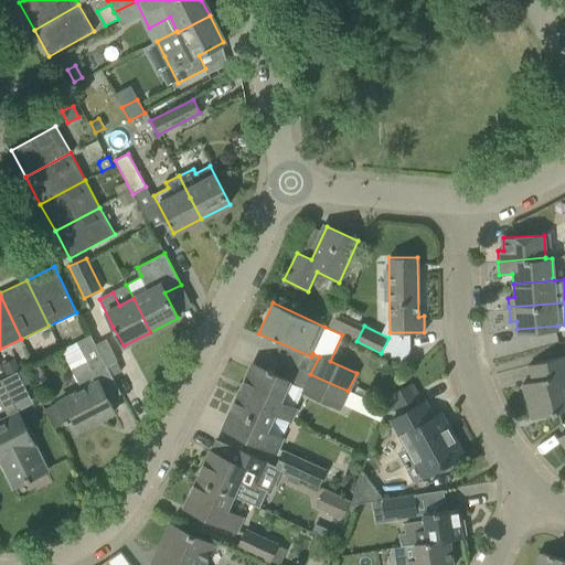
[(112,376),(106,366),(106,365),(95,345),(91,336),(77,342),(83,354),(87,361),(71,370),(82,390),(77,392),(59,402),(66,417),(64,419),(65,423),(68,422),(75,433),(114,413),(107,401),(120,394),(112,376)]
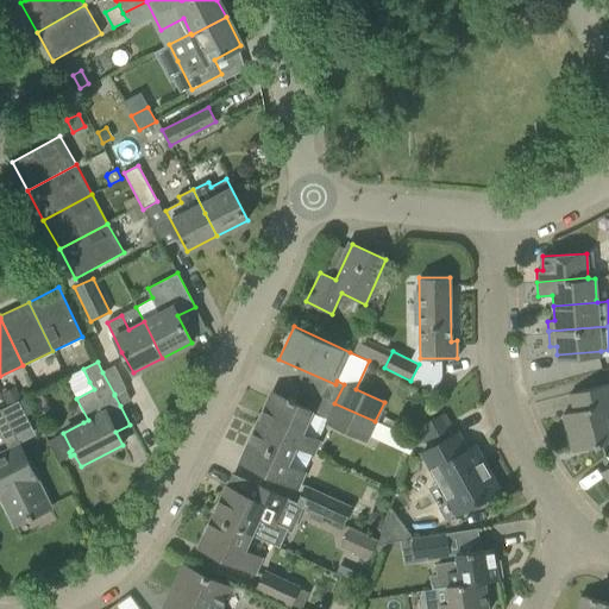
[(114,365),(102,371),(102,372),(114,394),(124,388),(125,388),(114,365)]
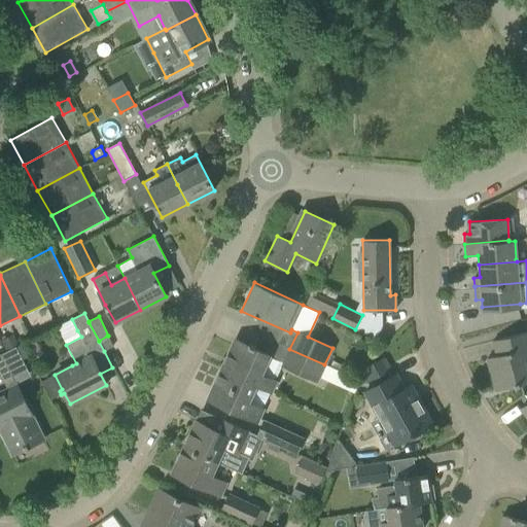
[(492,341),(496,356),(487,358),(495,391),(526,382),(526,374),(524,360),(526,359),(526,331),(492,341)]
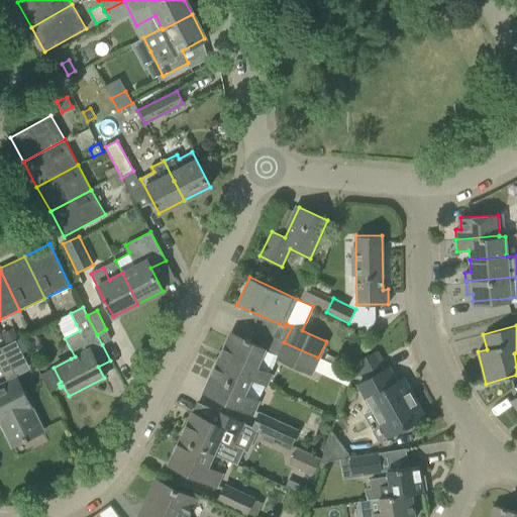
[(12,328),(1,333),(6,343),(16,338),(12,328)]
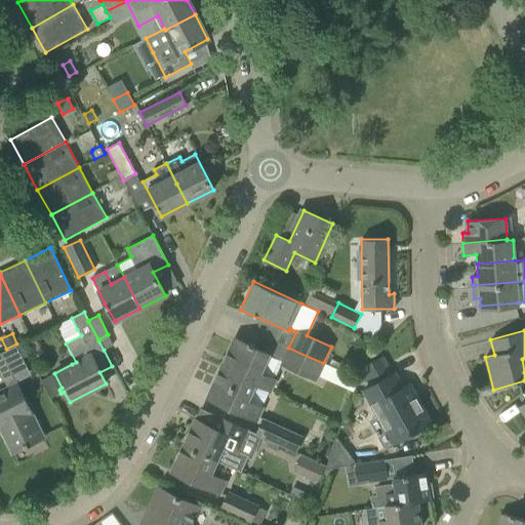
[(107,334),(98,339),(98,340),(104,350),(112,345),(107,334)]
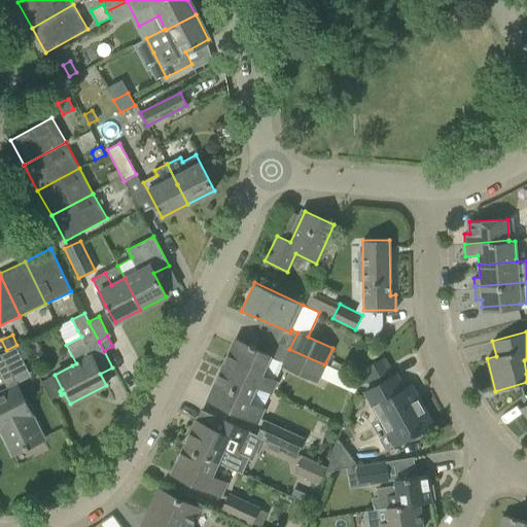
[(262,375),(271,356),(269,355),(259,351),(260,349),(255,346),(254,348),(236,340),(221,370),(255,385),(257,386),(256,387),(272,393),(278,381),(262,375)]
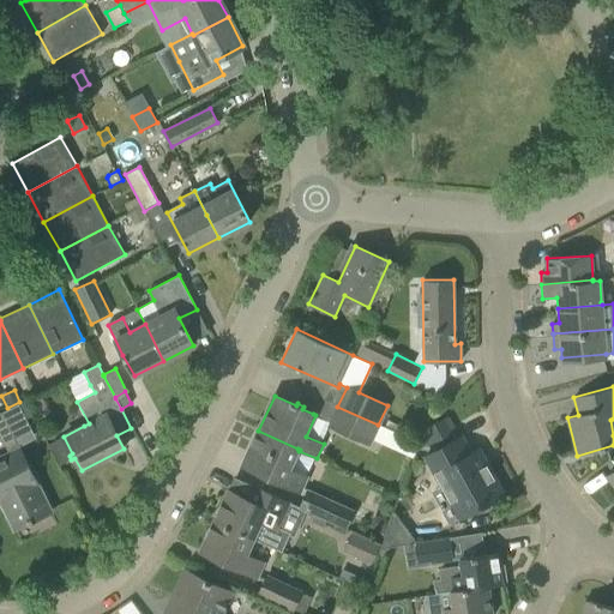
[(378,425),(337,407),(330,422),(329,426),(369,444),(378,425)]
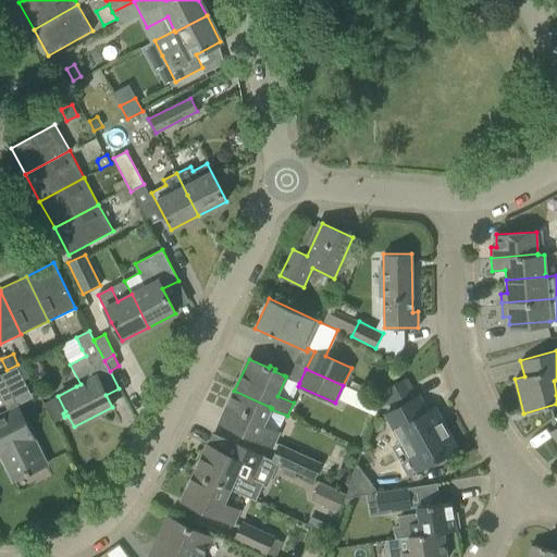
[(410,392),(403,379),(385,388),(392,403),(410,392)]
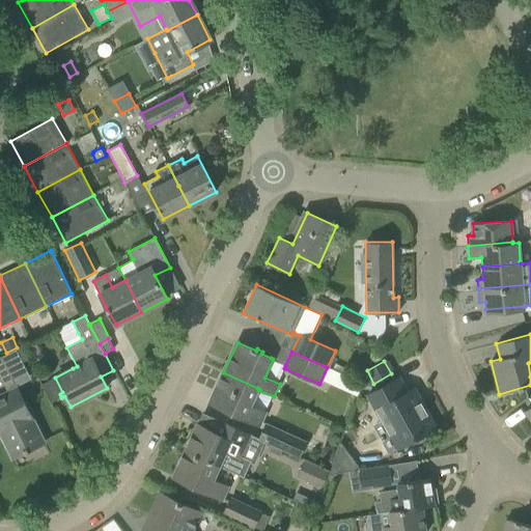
[(252,404),(258,390),(259,389),(257,388),(223,372),(210,402),(228,411),(260,426),(267,412),(252,404)]
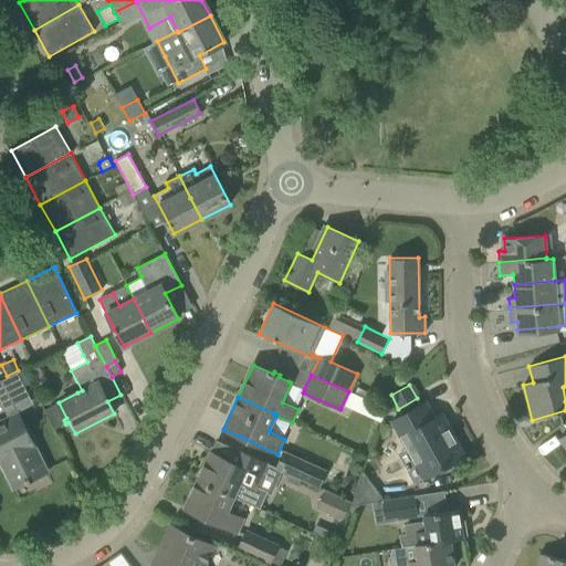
[(359,397),(353,410),(381,422),(386,409),(359,397)]
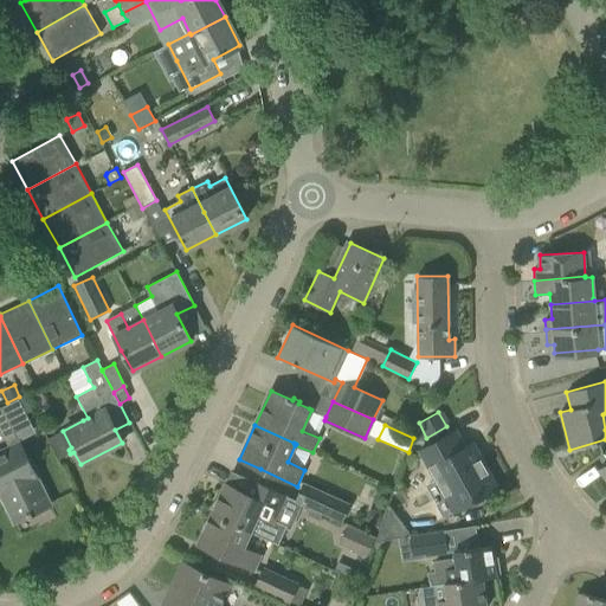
[(418,452),(453,513),(497,488),(472,443),(464,447),(455,431),(434,443),(418,452)]
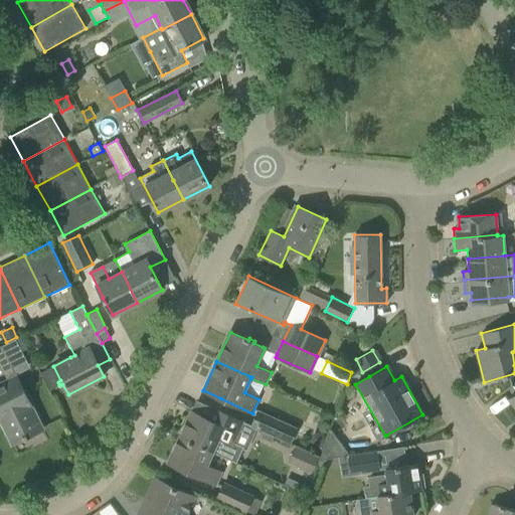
[(42,430),(16,376),(0,383),(0,419),(12,445),(23,439),(24,441),(28,439),(27,437),(42,430)]
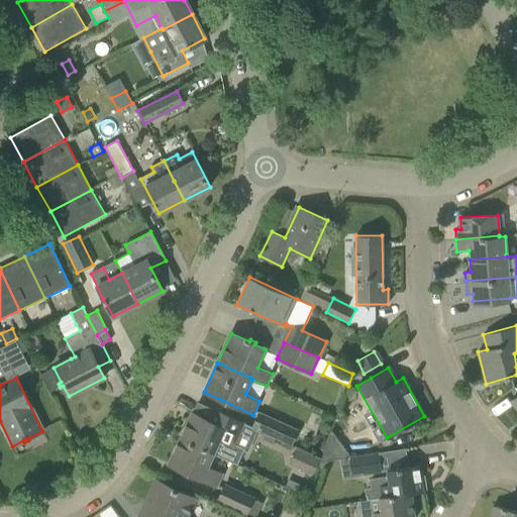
[(192,413),(180,438),(213,453),(236,464),(242,449),(234,446),(244,424),(215,410),(210,421),(192,413)]
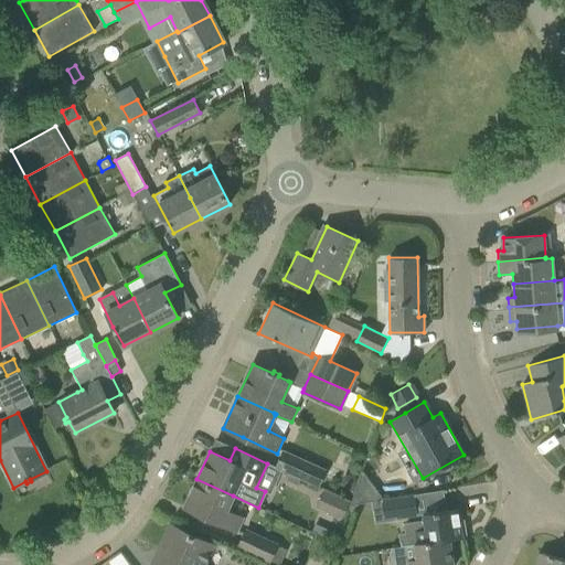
[(276,467),(318,487),(326,470),(283,450),(276,467)]
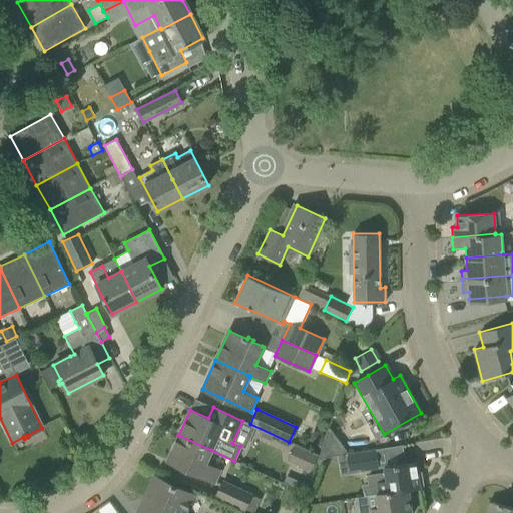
[(323,443),(318,458),(348,453),(328,428),(325,437),(323,443)]
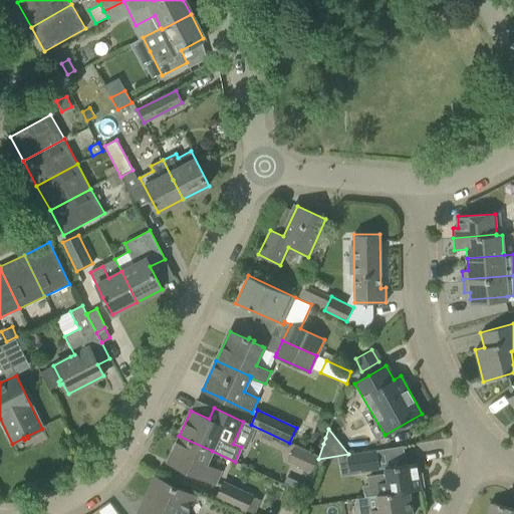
[(312,434),(310,439),(313,444),(318,446),(323,444),(325,438),(323,433),(317,431),(312,434)]
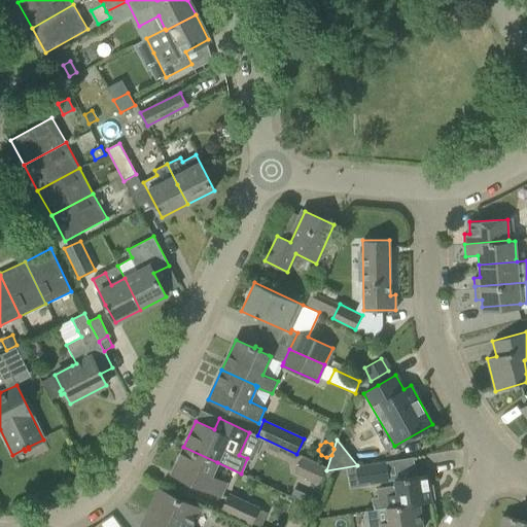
[(217,462),(183,447),(171,473),(220,496),(225,484),(211,477),(217,462)]
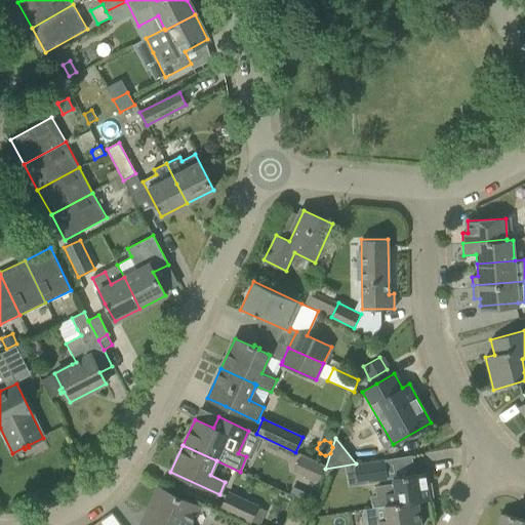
[(293,471),(317,482),(325,466),(300,455),(293,471)]
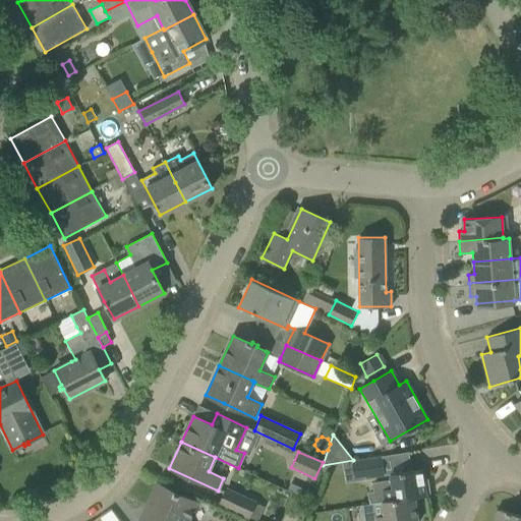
[(353,462),(355,480),(386,475),(383,458),(353,462)]
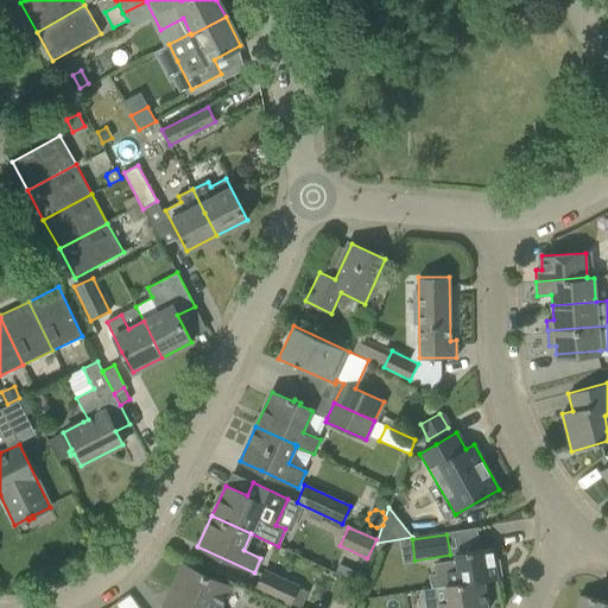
[(501,576),(499,561),(494,561),(493,548),(455,553),(456,562),(455,562),(455,561),(435,563),(436,572),(430,574),(431,582),(432,582),(434,589),(447,587),(483,581),(498,578),(496,576),(501,576)]
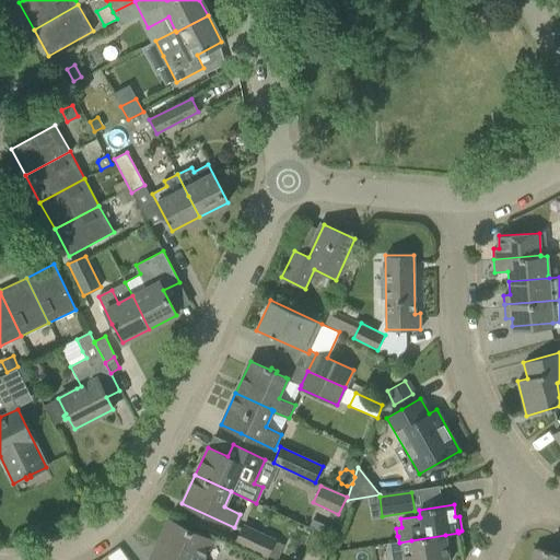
[(150,559),(149,559),(201,559),(211,540),(167,521),(150,559)]
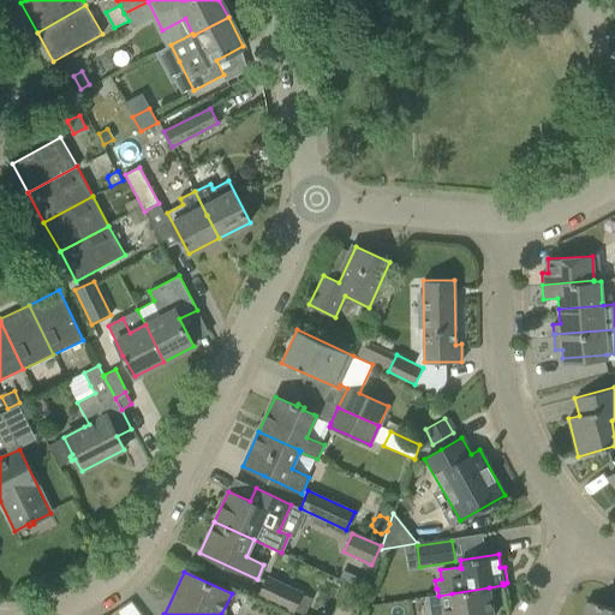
[(303,614),(311,598),(302,593),(267,578),(258,595),(302,614),(303,614)]
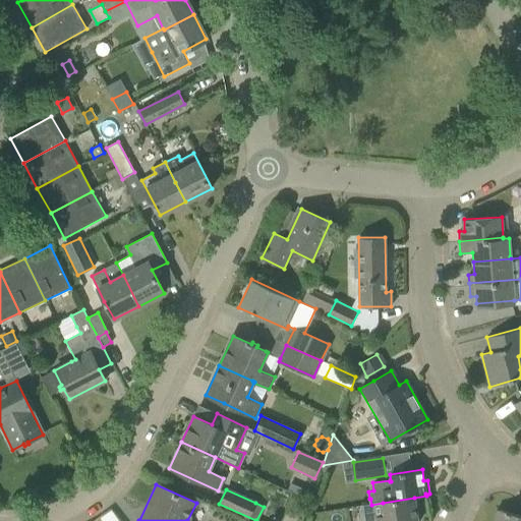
[(371,505),(362,506),(364,520),(417,520),(414,498),(383,503),(371,505)]
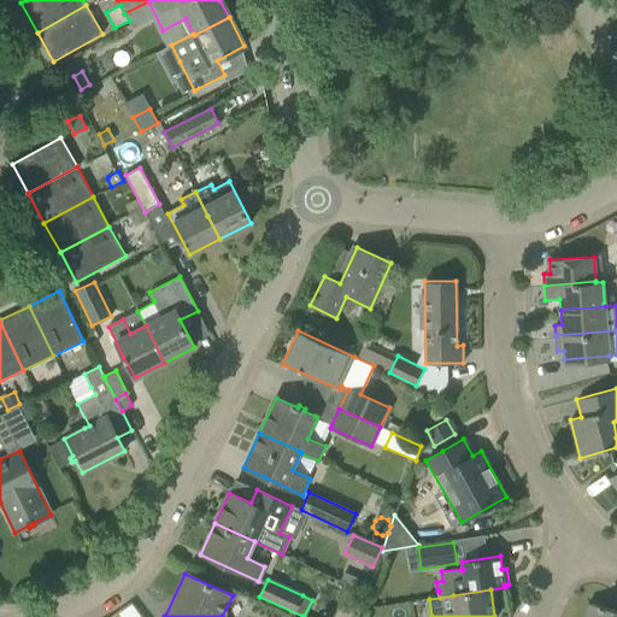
[(350,594),(345,598),(345,604),(350,607),(354,607),(358,604),(358,598),(354,594),(350,594)]
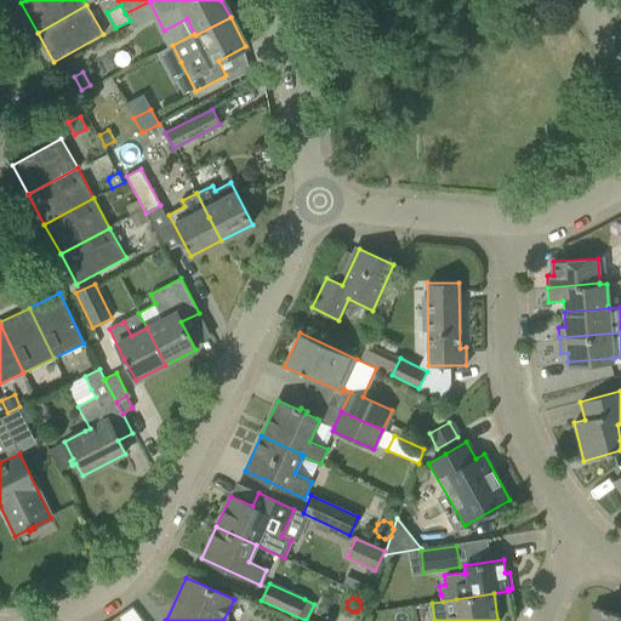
[(588,620),(620,620),(620,614),(592,607),(588,620)]
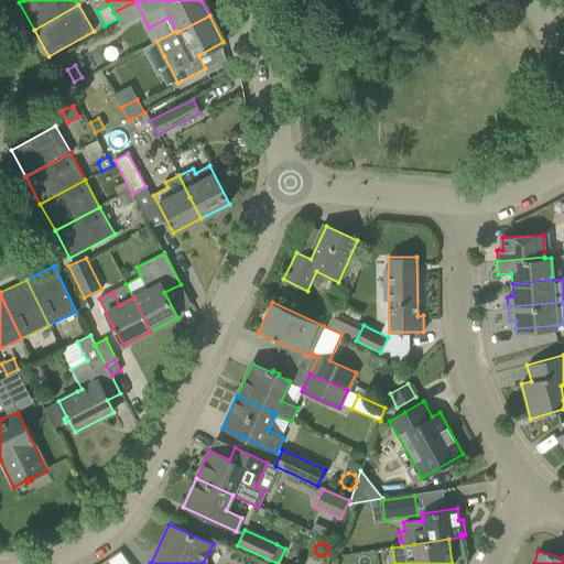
[(128,563),(120,552),(109,560),(111,563),(128,563)]
